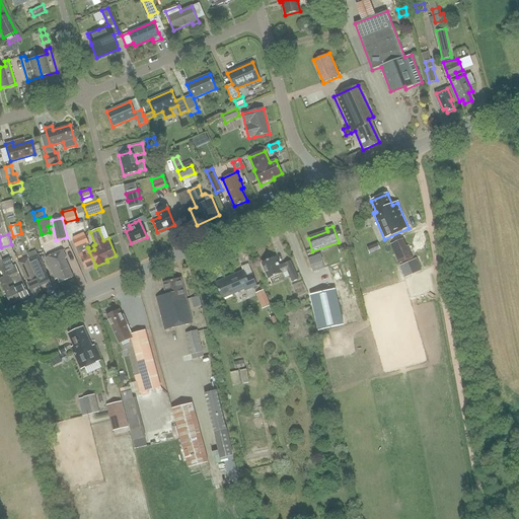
[(73,240),(78,251),(85,269),(95,265),(87,247),(88,247),(87,244),(89,243),(85,234),(73,240)]
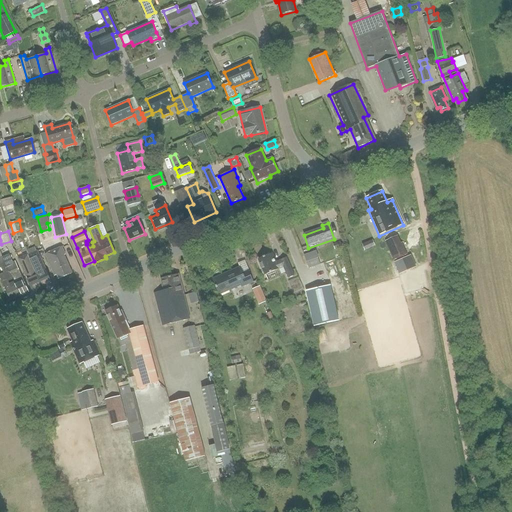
[(398,235),(385,241),(394,260),(396,260),(400,270),(410,266),(405,255),(408,254),(403,242),(402,243),(398,235)]
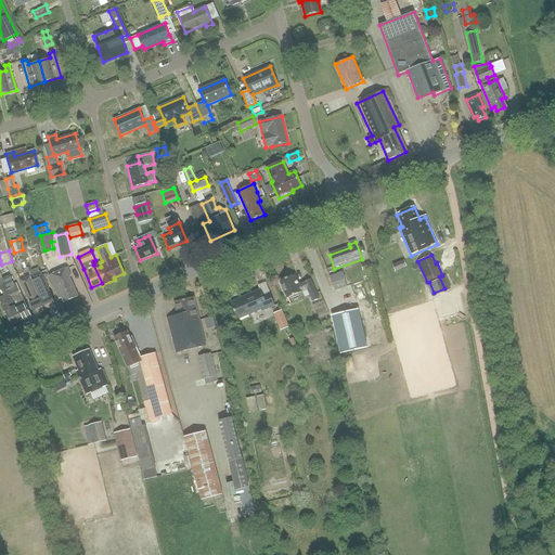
[(404,260),(394,265),(396,272),(408,267),(404,260)]
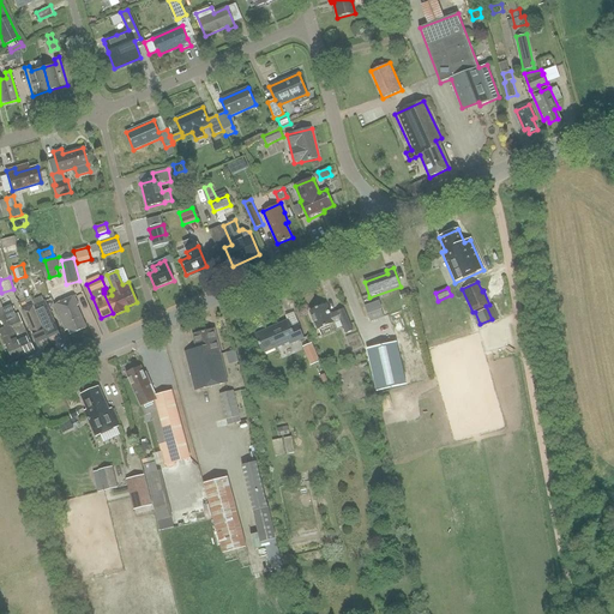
[(77,295),(53,305),(64,331),(67,330),(70,336),(86,329),(77,307),(80,305),(77,295)]
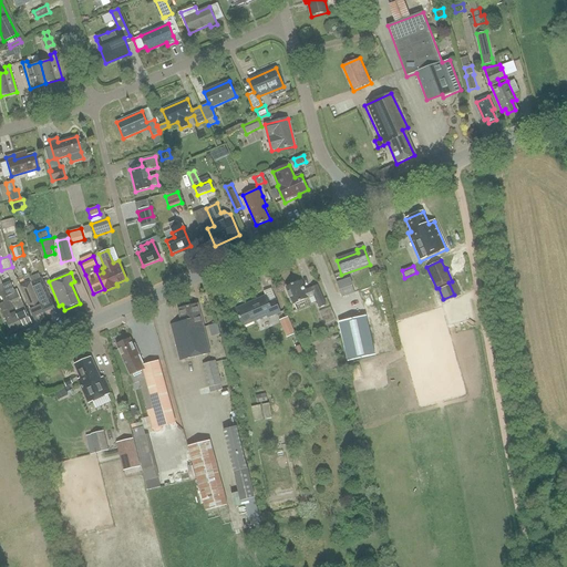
[(38,275),(30,278),(31,282),(47,317),(55,312),(40,279),(38,275)]
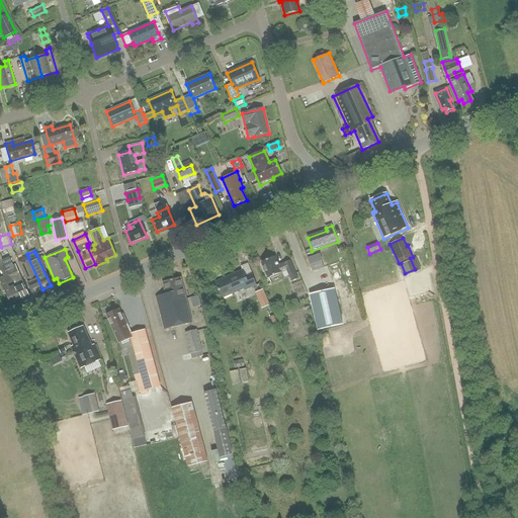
[(18,261),(19,262),(18,262),(33,293),(42,289),(28,258),(27,254),(20,257),(21,260),(18,261)]
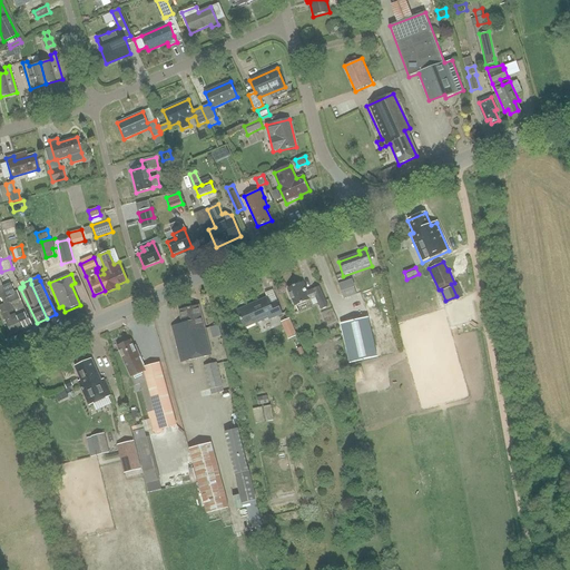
[(0,298),(5,296),(8,303),(0,305),(0,307),(12,334),(22,330),(7,295),(3,286),(2,286),(0,281),(0,298)]
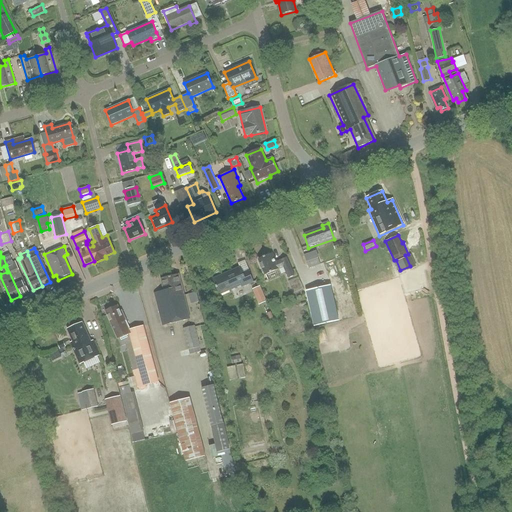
[(15,261),(13,262),(9,254),(3,257),(6,265),(20,296),(29,292),(15,261)]
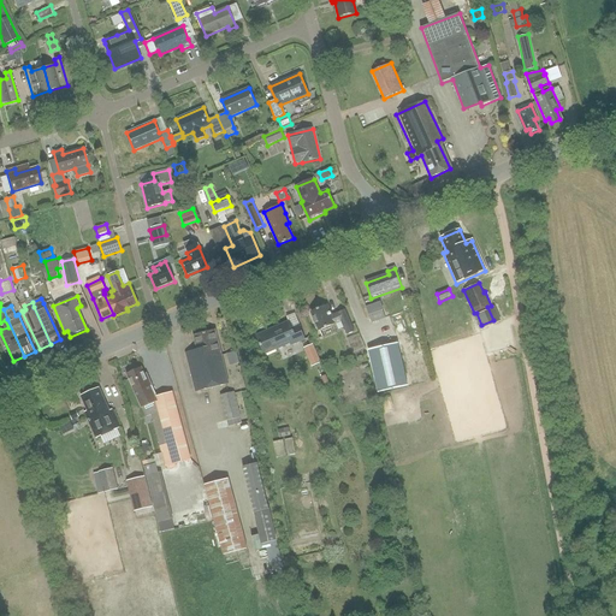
[(342,329),(344,327),(347,335),(354,332),(345,313),(333,318),(327,306),(312,313),(320,332),(341,324),(342,329)]
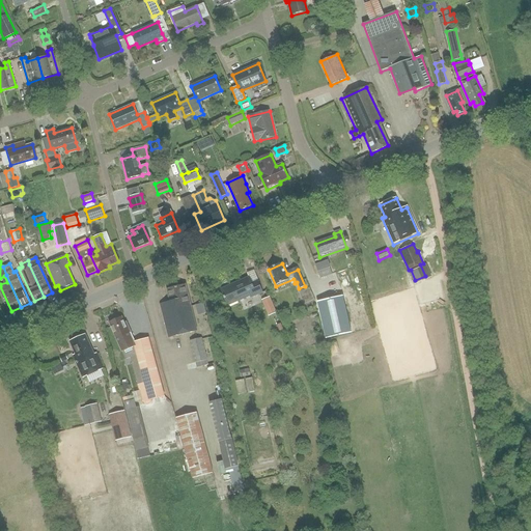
[(333,274),(331,268),(318,272),(320,278),(333,274)]
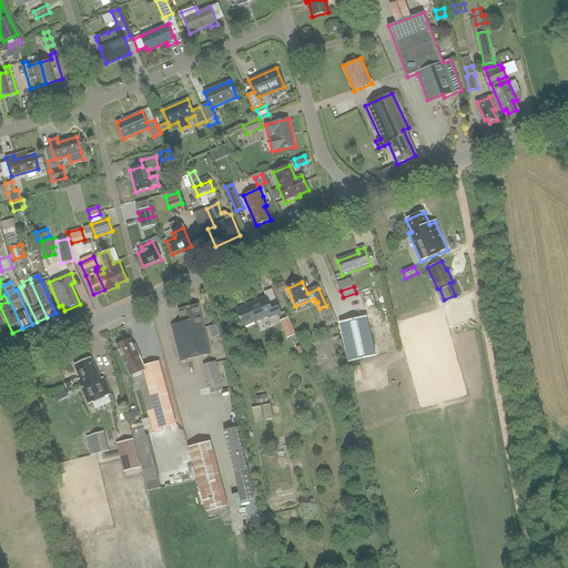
[(272,317),(282,313),(276,301),(269,304),(266,297),(237,311),(244,326),(271,314),(272,317)]
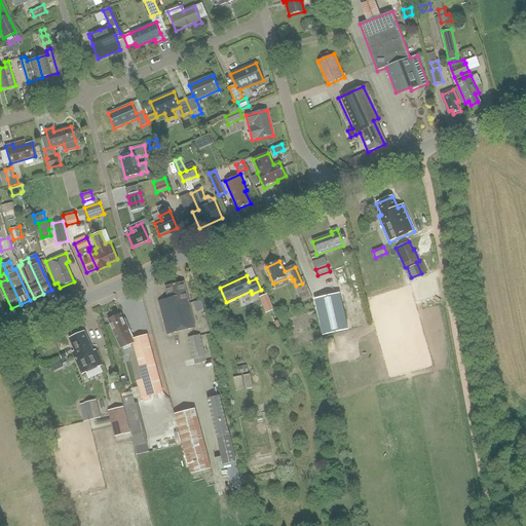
[(167,335),(195,329),(184,283),(165,288),(168,299),(159,301),(167,335)]
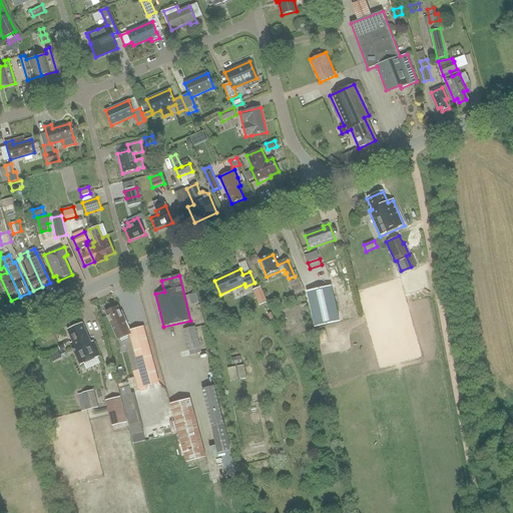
[(261,287),(253,290),(260,306),(268,303),(261,287)]
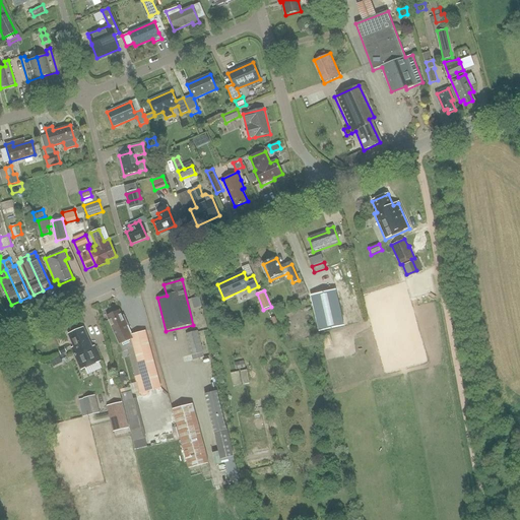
[(335,291),(311,298),(320,333),(343,328),(335,291)]
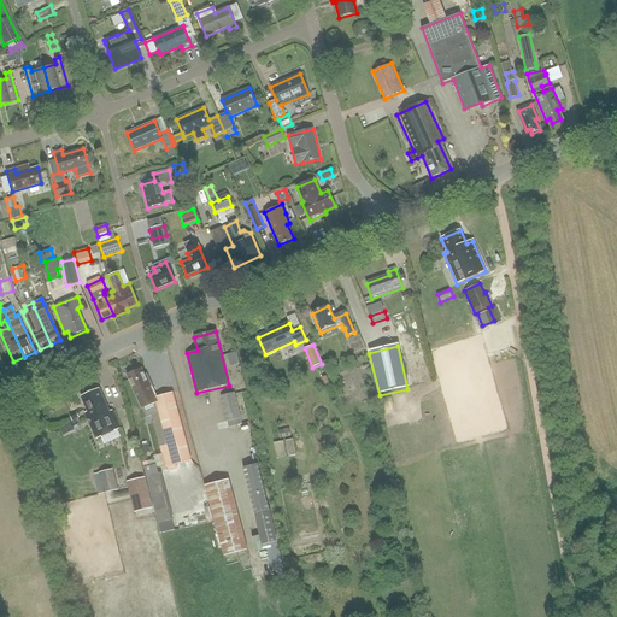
[(228,354),(230,366),(239,364),(236,352),(228,354)]
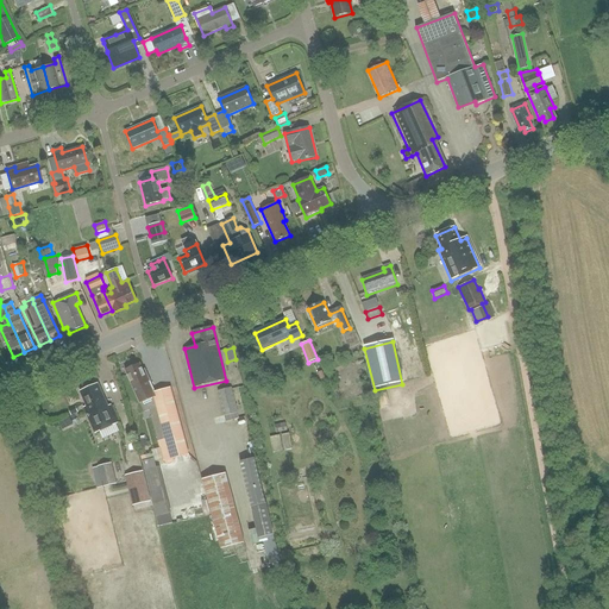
[(154,397),(156,407),(149,408),(158,440),(157,440),(163,462),(164,462),(165,465),(175,463),(174,459),(189,454),(171,387),(154,391),(150,384),(151,383),(145,370),(143,371),(139,364),(126,370),(133,388),(140,403),(154,397)]
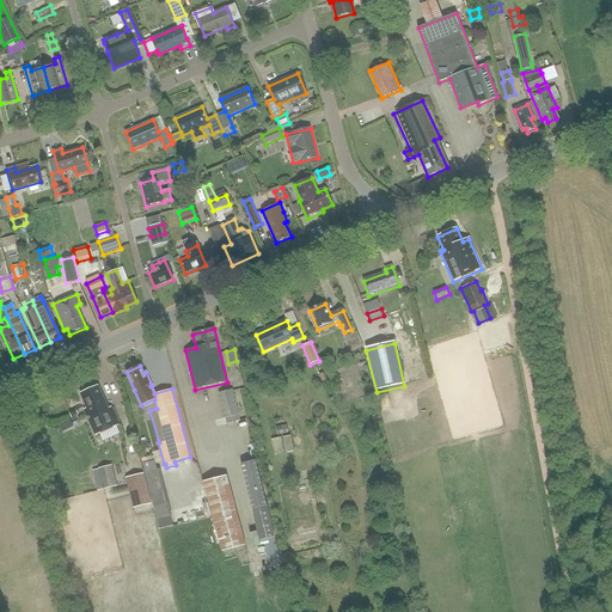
[(326,372),(319,374),(323,383),(329,379),(326,372)]
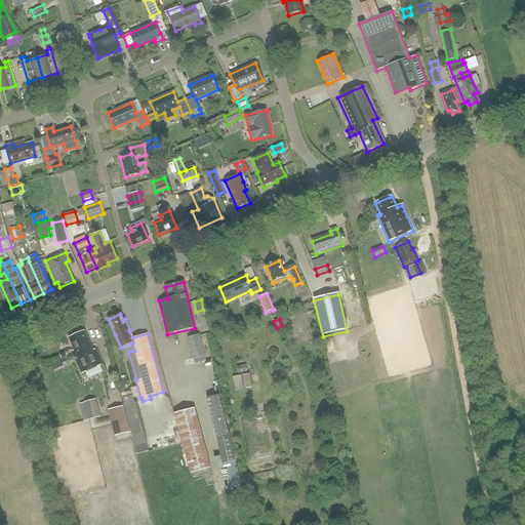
[(82,374),(103,365),(95,350),(93,351),(84,331),(69,338),(74,352),(72,353),(82,374)]
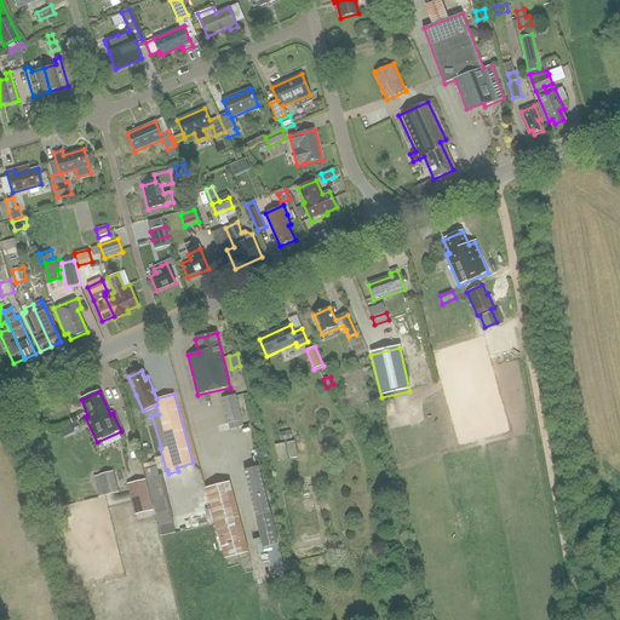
[(229,424),(242,422),(236,395),(223,399),(229,424)]
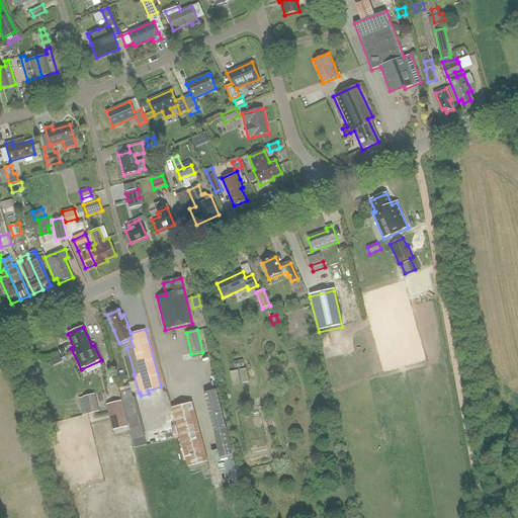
[(243,360),(234,362),(236,368),(244,366),(243,360)]
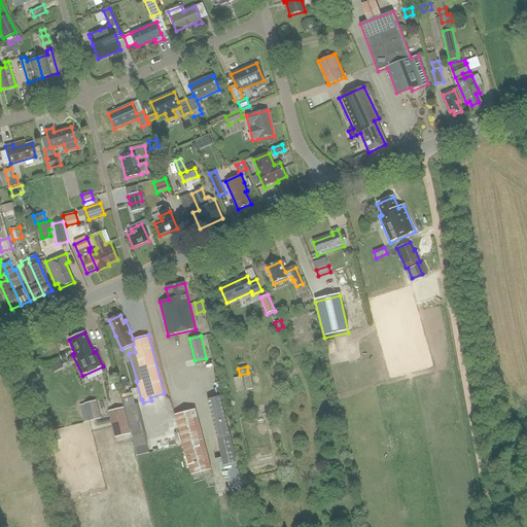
[(243,377),(234,378),(237,393),(245,391),(243,377)]
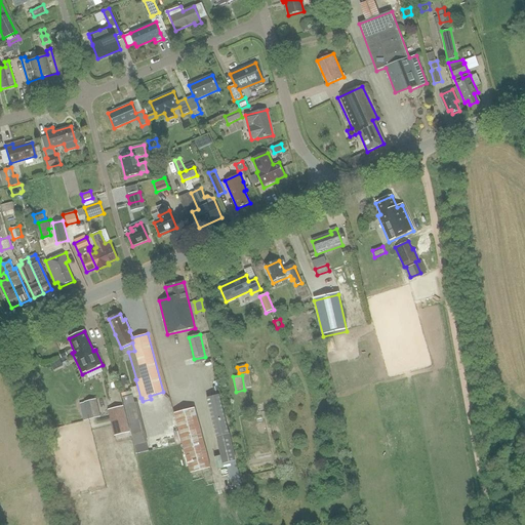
[(126,378),(118,380),(119,387),(122,386),(128,385),(126,378)]
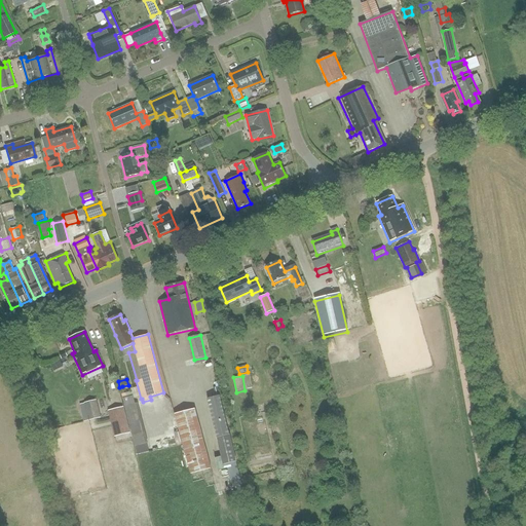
[(110,410),(108,411),(114,437),(130,433),(121,396),(108,399),(110,410)]
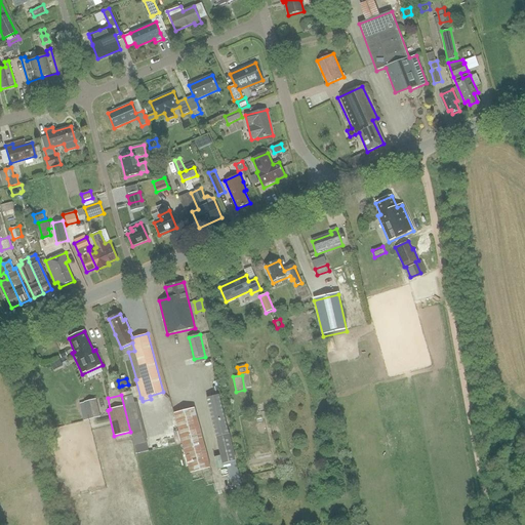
[(230,434),(220,395),(207,398),(217,437),(230,434)]
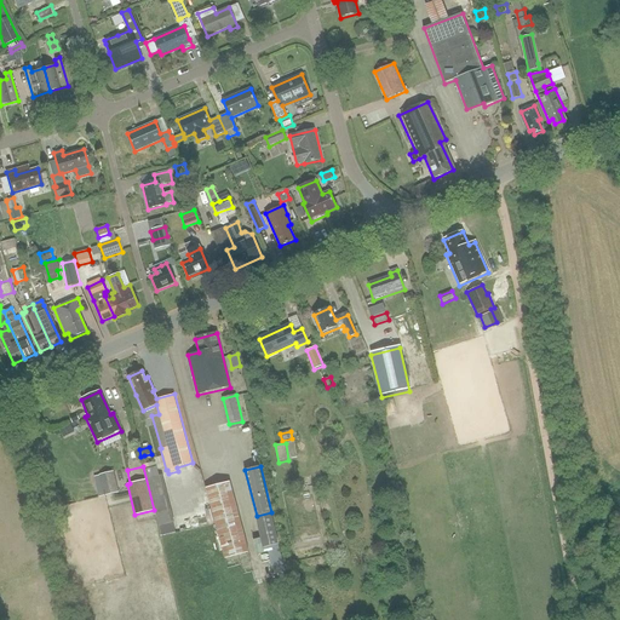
[(101,475),(105,495),(119,493),(114,472),(101,475)]
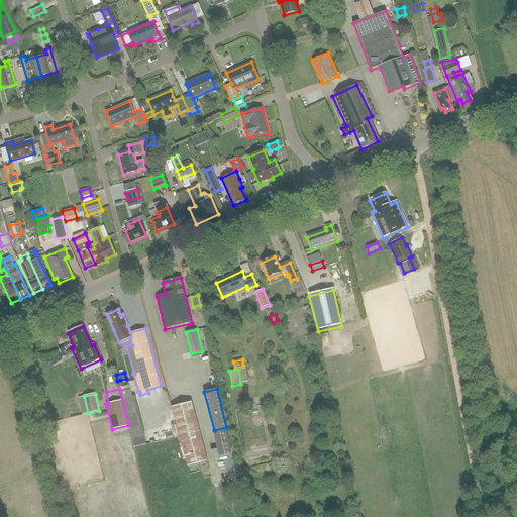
[(135,397),(123,400),(130,429),(134,446),(146,444),(144,435),(145,435),(135,397)]
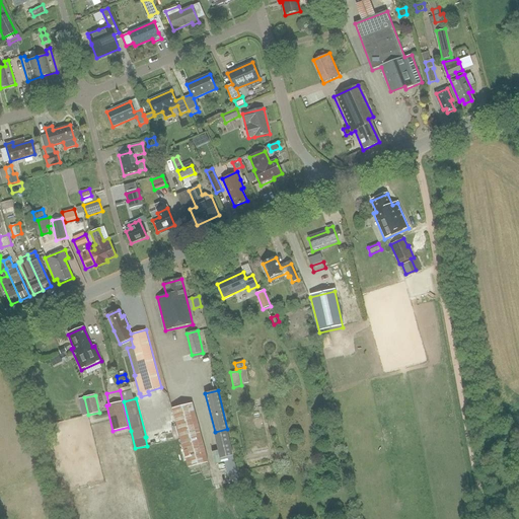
[(193,403),(172,409),(189,467),(208,462),(193,403)]
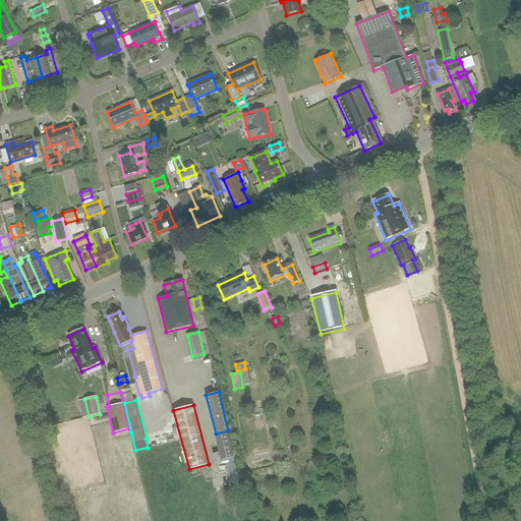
[(216,433),(215,433),(221,461),(235,457),(228,430),(216,433)]
